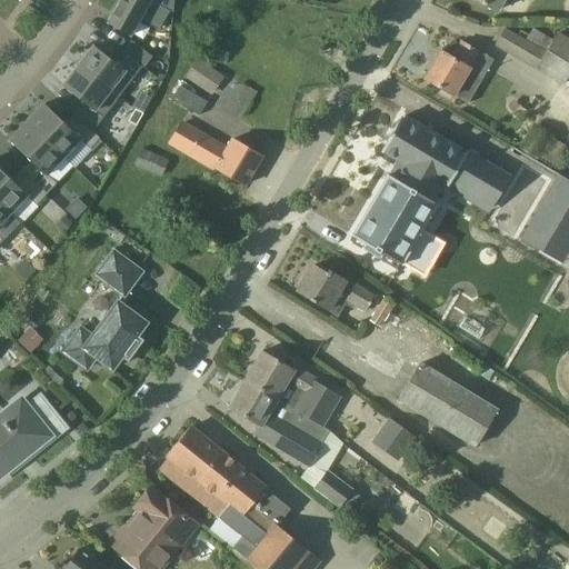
[(120,0),(108,22),(130,36),(150,0),(120,0)]
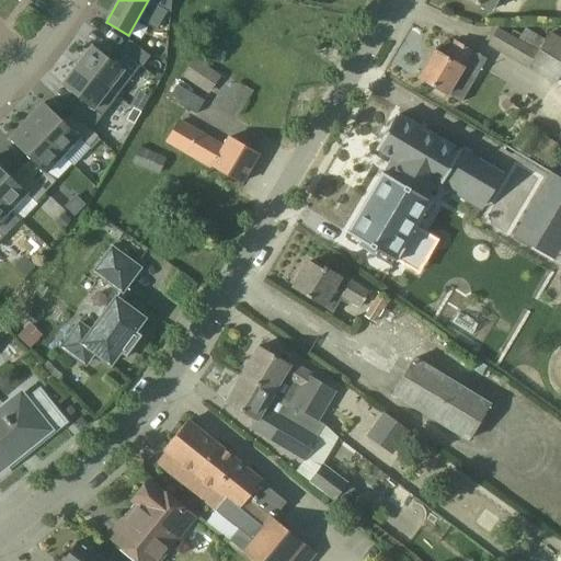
[(148,0),(170,12),(173,0),(148,0)]
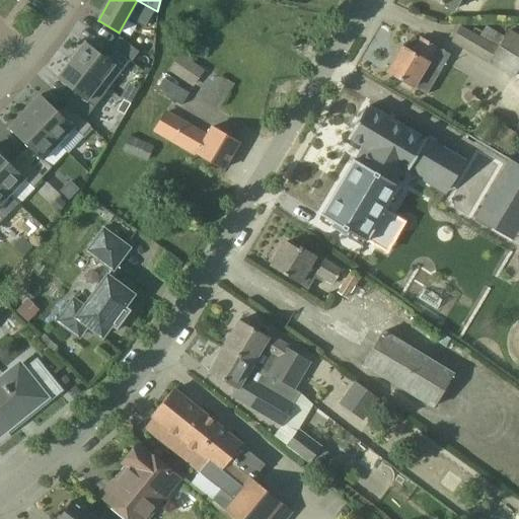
[(486,0),(434,0),(453,11),(459,0),(483,0),(486,2),(486,0)]
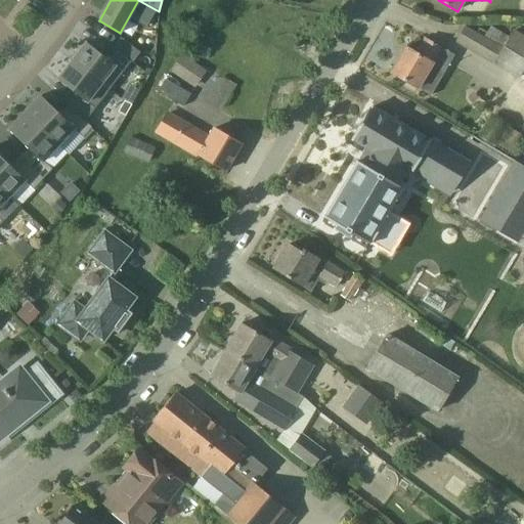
[(523,36),(512,30),(514,26),(500,24),(496,31),(489,26),(487,31),(478,26),(475,32),(466,26),(456,42),(519,78),(518,79),(523,82),(523,36)]
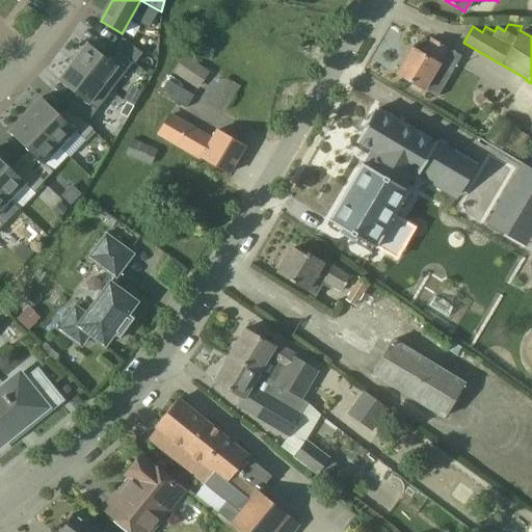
[(142,53),(123,37),(114,48),(134,63),(142,53)]
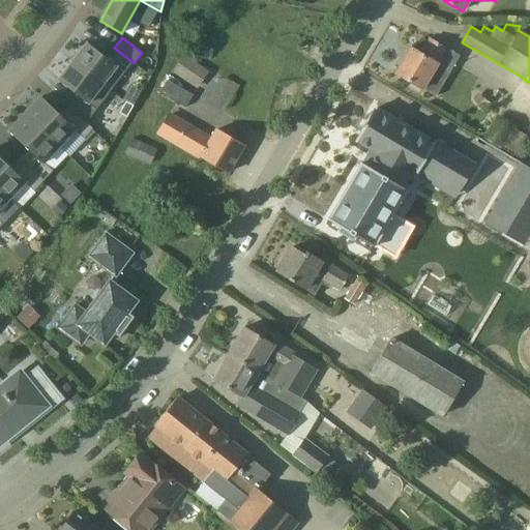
[(395,72),(423,89),(436,97),(461,56),(432,38),(422,54),(411,48),(395,72)]
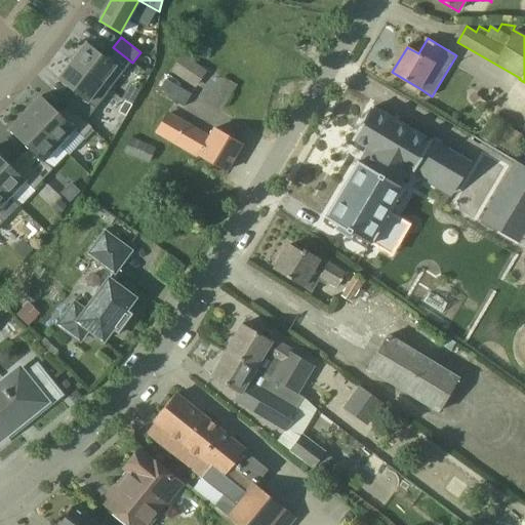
[(86,42),(72,61),(110,89),(124,71),(86,42)]
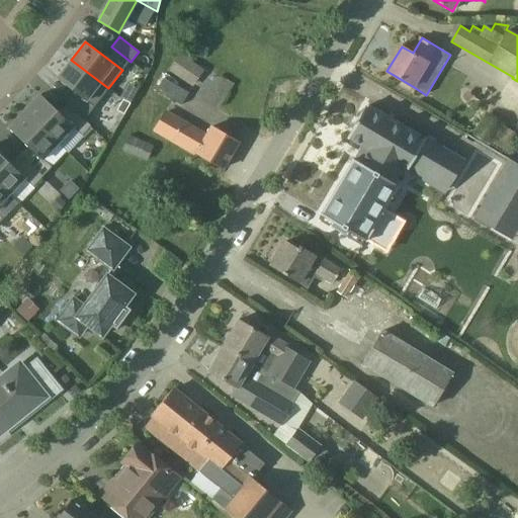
[(203,69),(180,54),(169,70),(192,86),(203,69)]
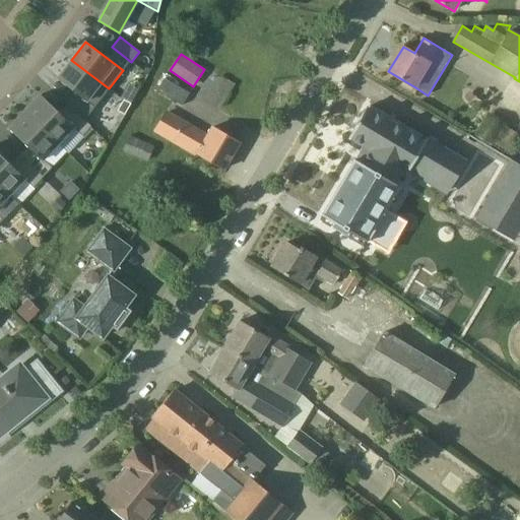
[(109,88),(71,60),(57,78),(75,92),(67,103),(74,110),(84,120),(109,88)]
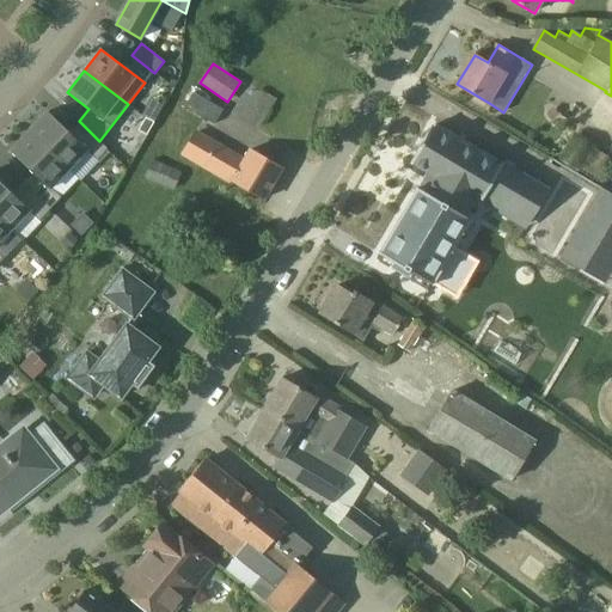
[(193,92),(184,108),(213,124),(221,109),(193,92)]
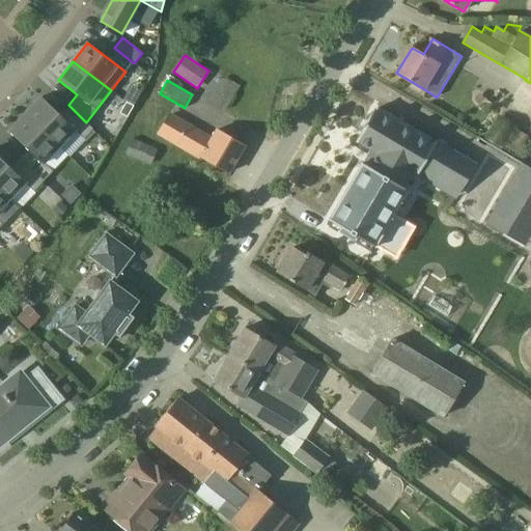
[(25,114),(59,147),(75,131),(84,139),(93,130),(86,122),(76,112),(66,120),(42,98),(25,114)]
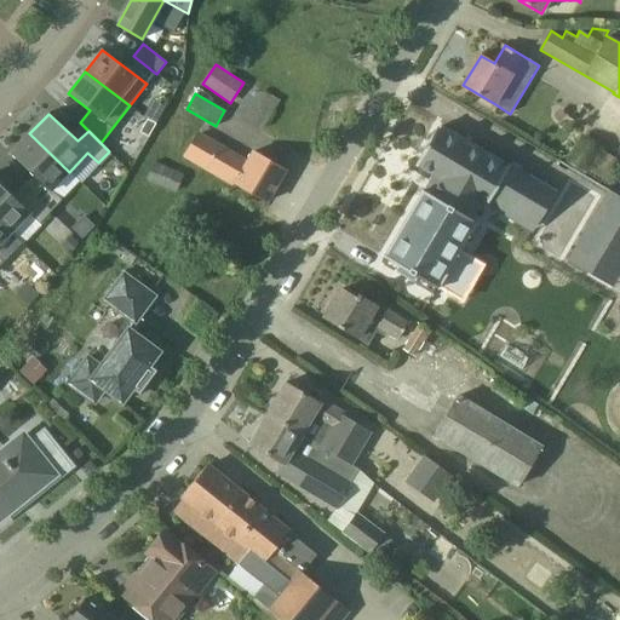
[(141,135),(148,138),(155,126),(149,120),(141,135)]
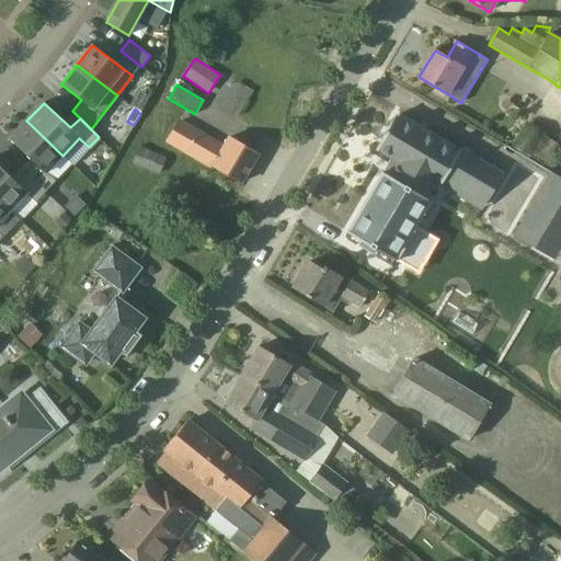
[(459,147),(457,150),(396,112),(374,149),(391,159),(384,172),(381,171),(345,231),(396,262),(432,202),(425,197),(433,184),(438,187),(439,186),(481,210),(503,173),(459,147)]
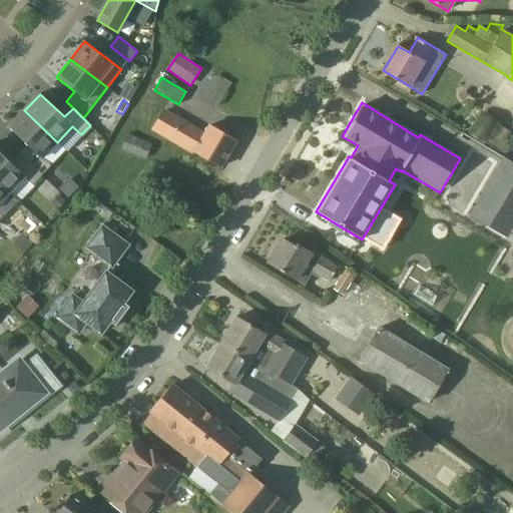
[(24,158),(42,175),(51,166),(43,157),(57,142),(24,110),(9,127),(32,149),(24,158)]
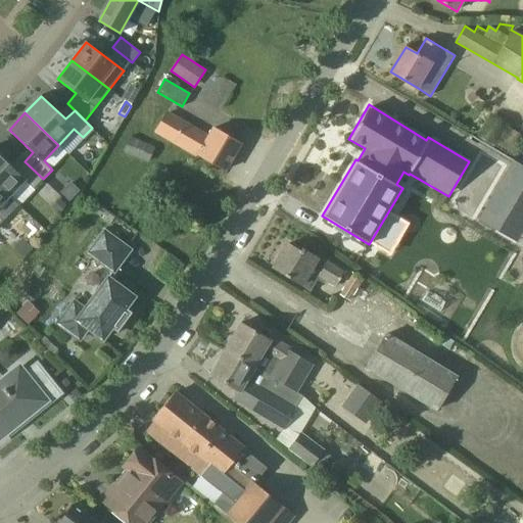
[(208,138),(183,124),(167,114),(156,133),(173,142),(174,139),(227,171),(241,145),(214,129),(208,138)]
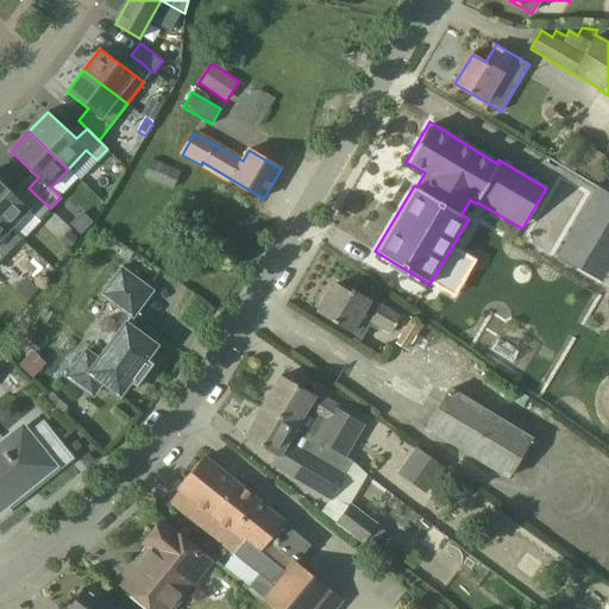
[(177,173),(150,161),(143,176),(171,188),(177,173)]
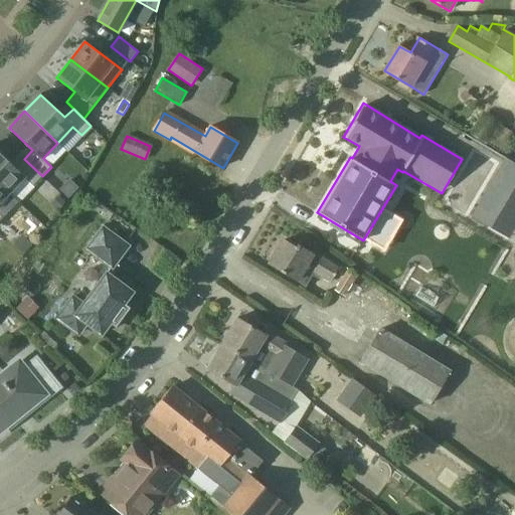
[(0,184),(9,193),(24,178),(33,186),(42,176),(24,159),(16,168),(0,152),(0,184)]
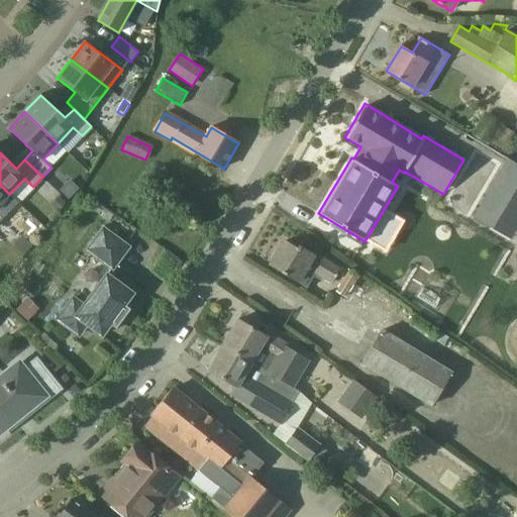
[(505,236),(514,221),(516,215),(516,164),(509,159),(474,218),(491,228),(505,236)]
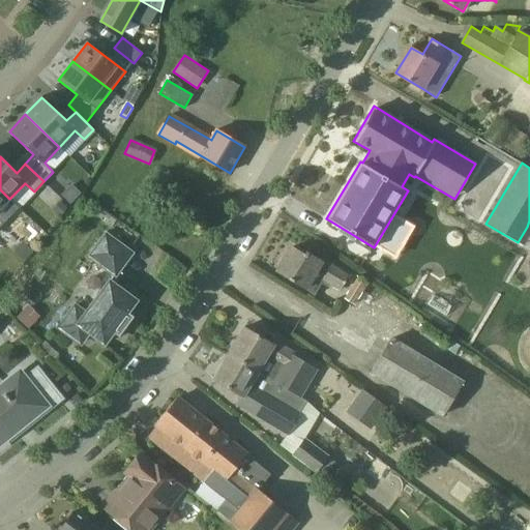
[(61,195),(70,204),(81,194),(71,184),(61,195)]
